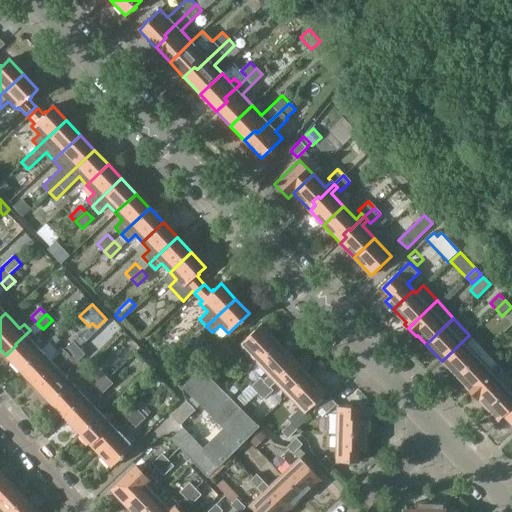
[(260,325),(240,344),(257,361),(276,342),(260,325)]
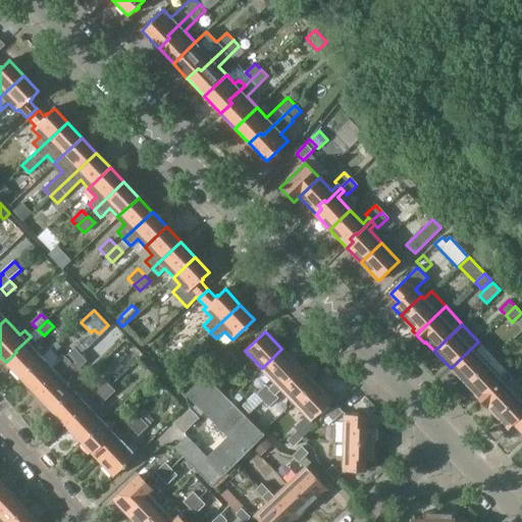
[(42,357),(20,377),(35,393),(45,381),(48,384),(79,354),(94,338),(91,335),(85,341),(83,338),(80,343),(72,349),(52,368),(42,357)]
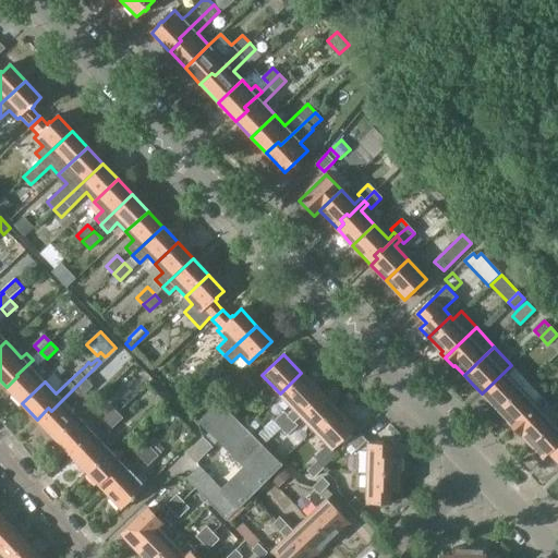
[(17,376),(7,387),(21,402),(22,403),(45,381),(52,374),(41,363),(39,366),(33,360),(16,375),(17,376)]
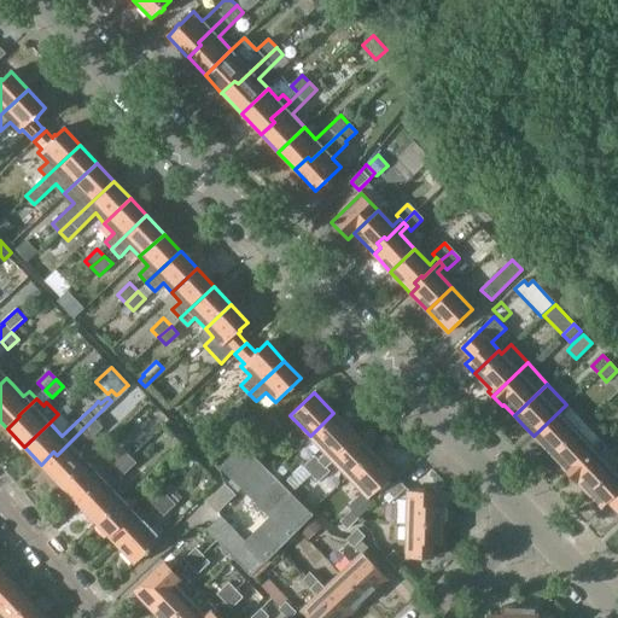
[(242,400),(229,410),(237,419),(249,408),(242,400)]
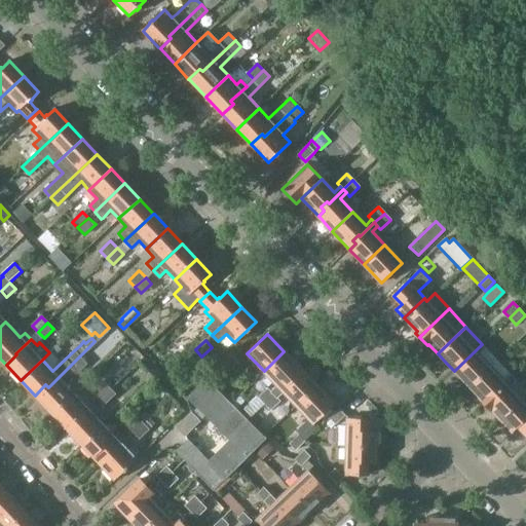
[(482,344),(454,371),(471,388),(492,368),(481,355),(487,349),(482,344)]
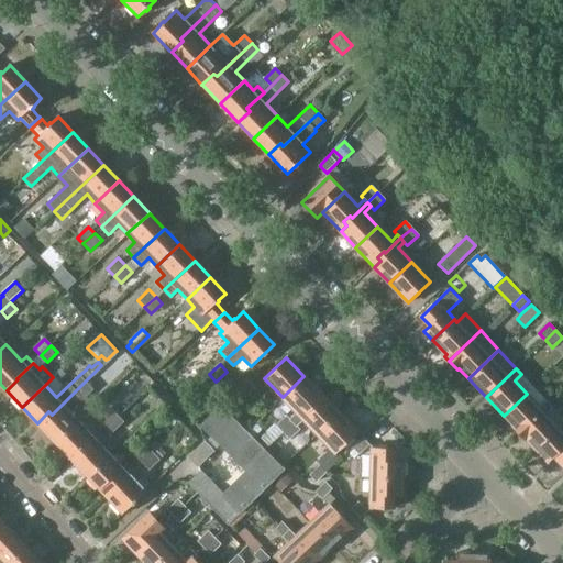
[(286,414),(275,423),(283,432),(321,395),(304,376),(283,397),(296,411),(289,417),(286,414)]
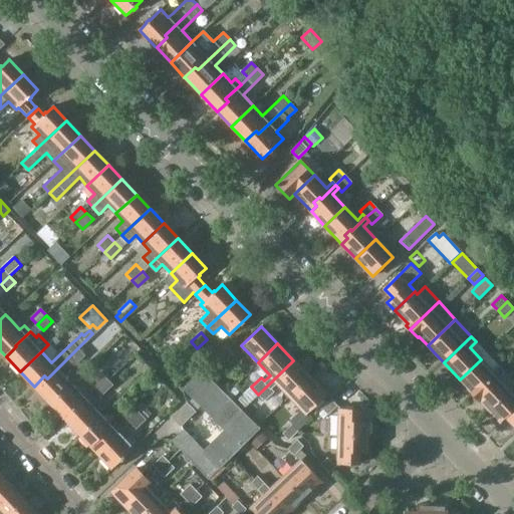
[(226,347),(217,355),(224,362),(232,353),(226,347)]
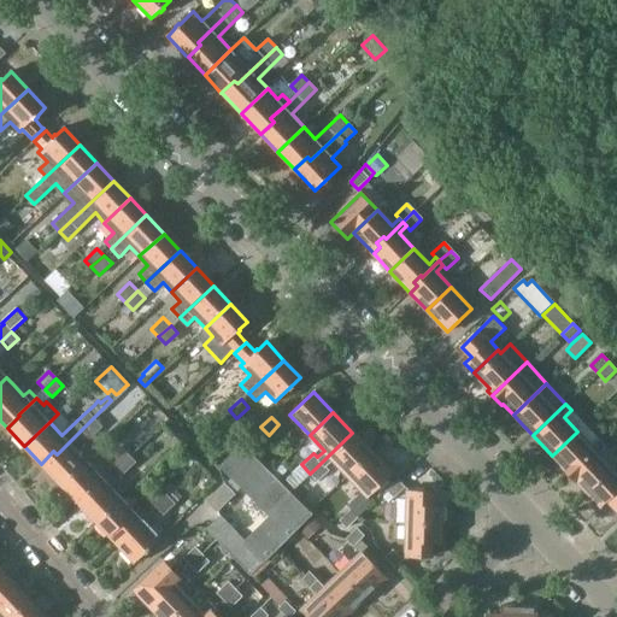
[(53,451),(41,464),(43,466),(59,483),(60,485),(84,460),(84,459),(76,451),(103,428),(93,418),(57,454),(53,451)]
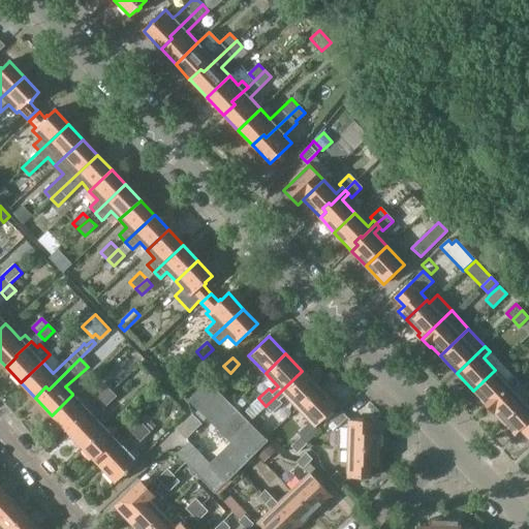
[(495,370),(473,391),(483,400),(480,401),(489,410),(518,382),(501,365),(495,370)]
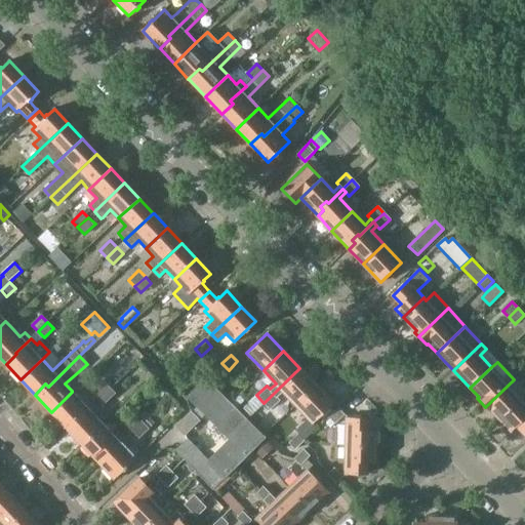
[(299,368),(264,403),(270,410),(280,401),(277,397),(283,392),(296,405),(316,386),(299,368)]
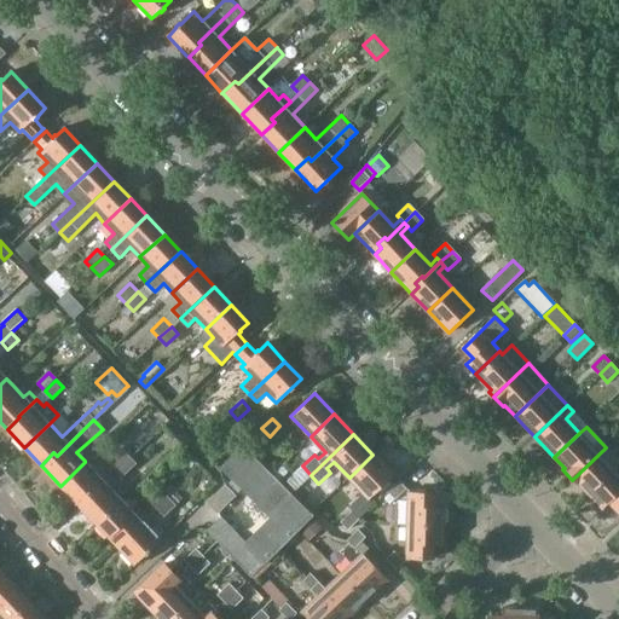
[(208,528),(206,530),(233,560),(250,577),(276,551),(312,516),(313,515),(242,445),(220,466),(256,503),(261,498),(277,513),(244,544),(220,518),(208,528)]
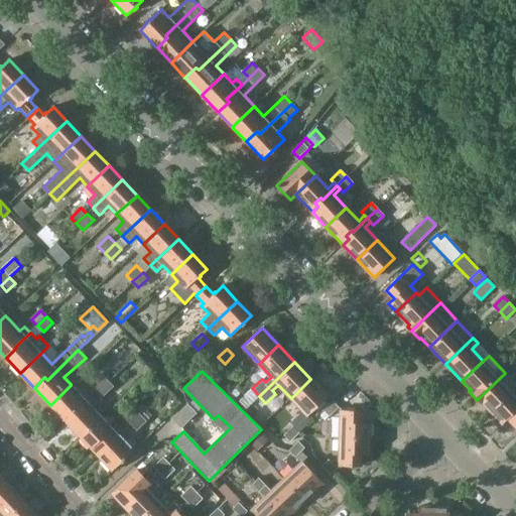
[(101,373),(91,383),(97,390),(107,380),(101,373)]
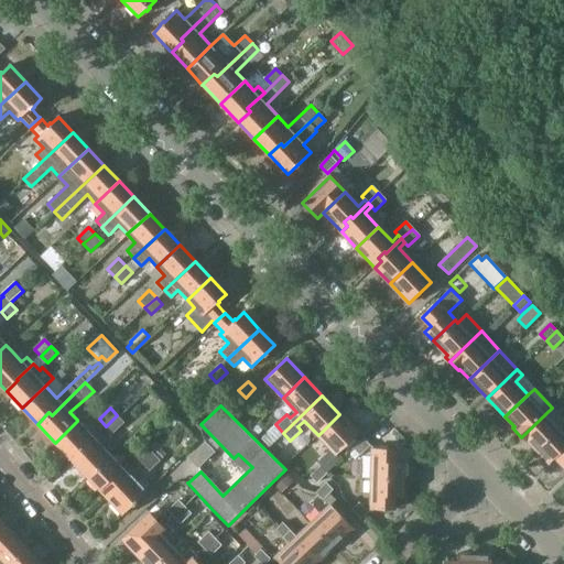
[(552,408),(521,437),(525,442),(528,440),(541,454),(563,434),(560,431),(549,419),(551,416),(556,411),(552,408)]
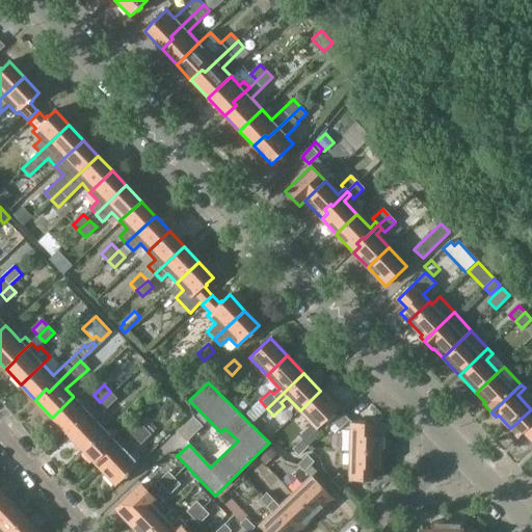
[(316,427),(293,448),(299,455),(307,448),(311,444),(325,430),(321,426),(339,409),(321,391),(320,391),(300,410),(316,427)]
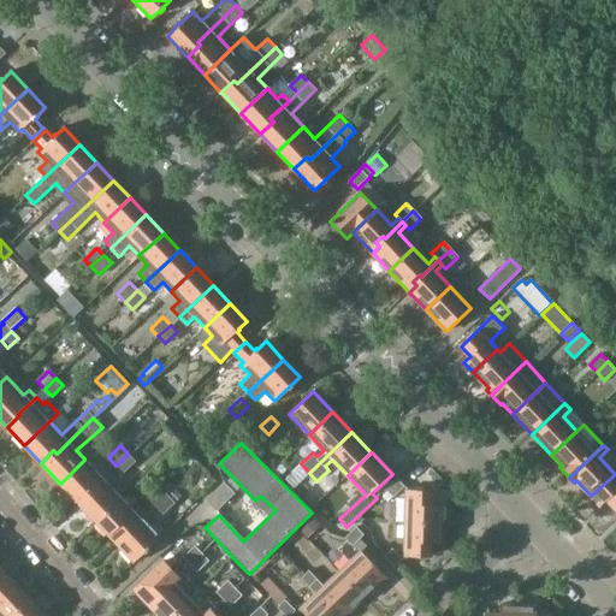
[(84,460),(60,484),(77,501),(81,504),(93,492),(90,489),(108,473),(100,465),(90,454),(84,460)]
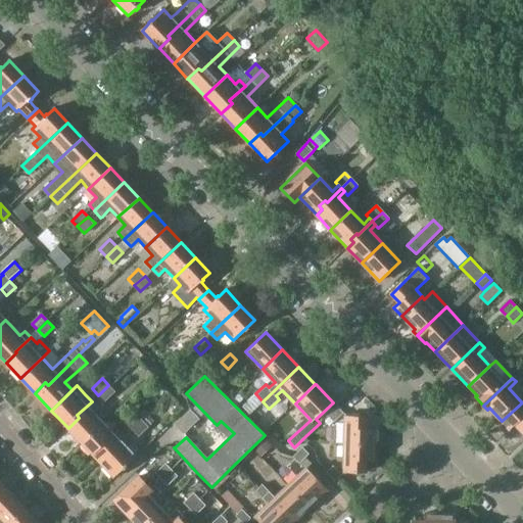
[(108,385),(98,395),(104,401),(114,392),(108,385)]
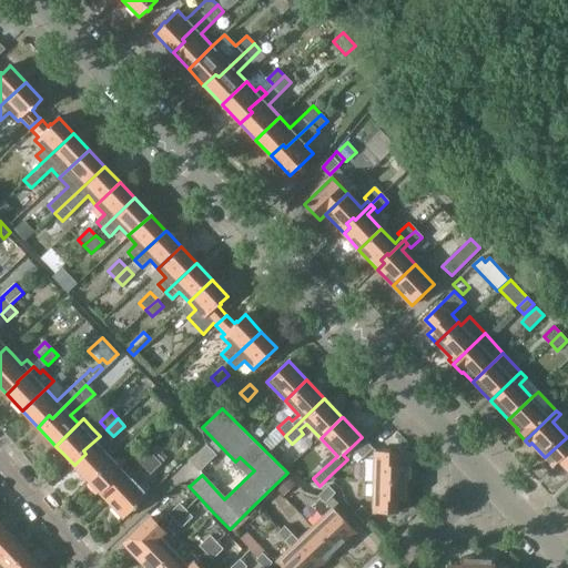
[(85,454),(74,465),(90,482),(112,459),(101,448),(107,443),(100,436),(83,450),(85,454)]
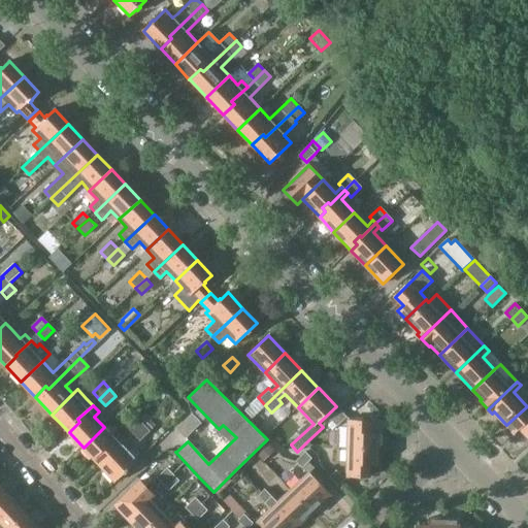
[(527,406),(506,425),(515,433),(520,428),(527,436),(527,406)]
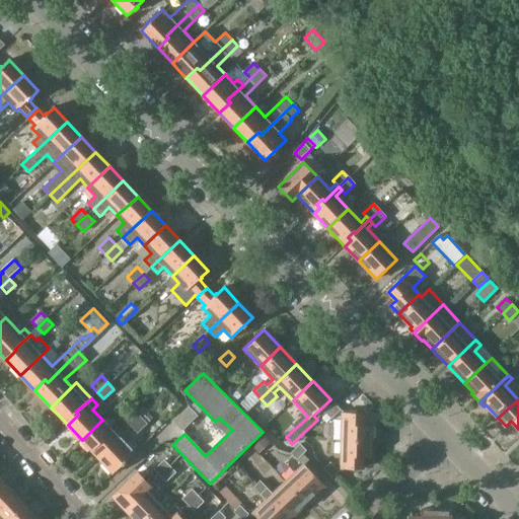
[(188,408),(173,422),(182,431),(198,415),(203,410),(196,401),(191,406),(190,406),(188,408)]
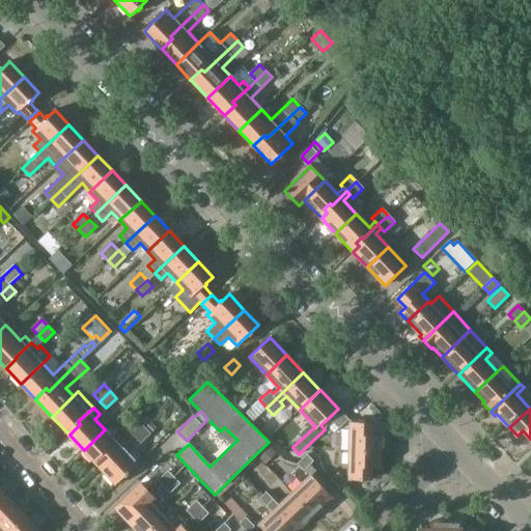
[(342,413),(333,422),(338,428),(347,419),(342,413)]
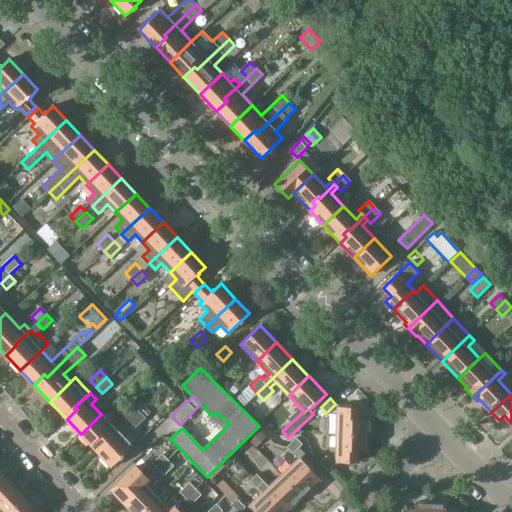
[(132,406),(124,415),(130,421),(138,412),(132,406)]
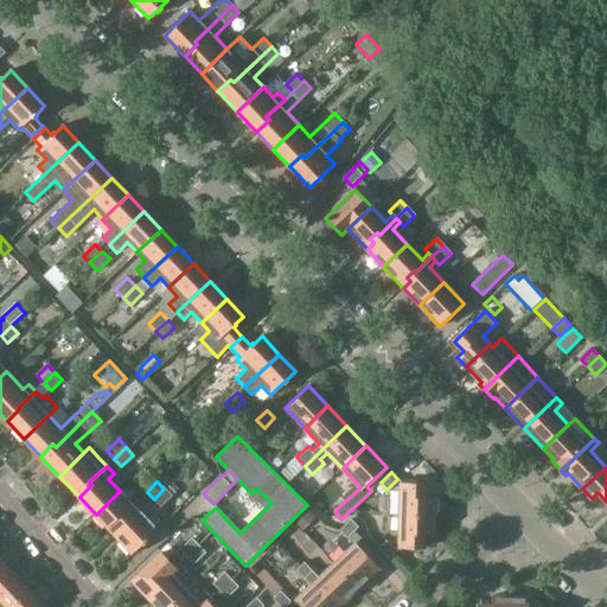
[(402,484),(401,516),(433,517),(433,498),(425,498),(426,484),(402,484)]
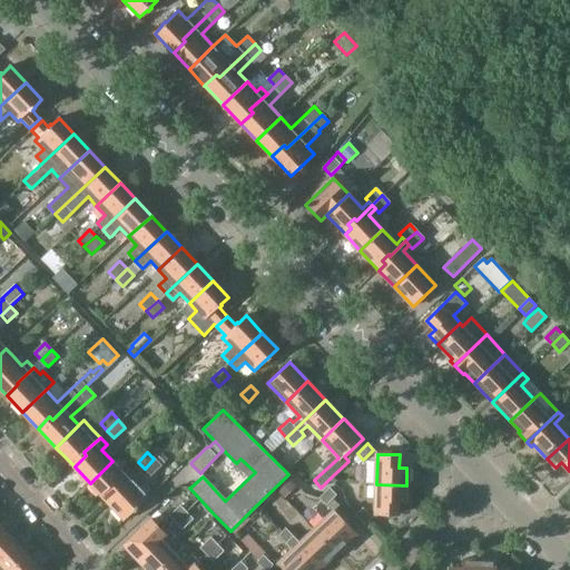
[(154,459),(145,469),(151,475),(161,467),(154,459)]
